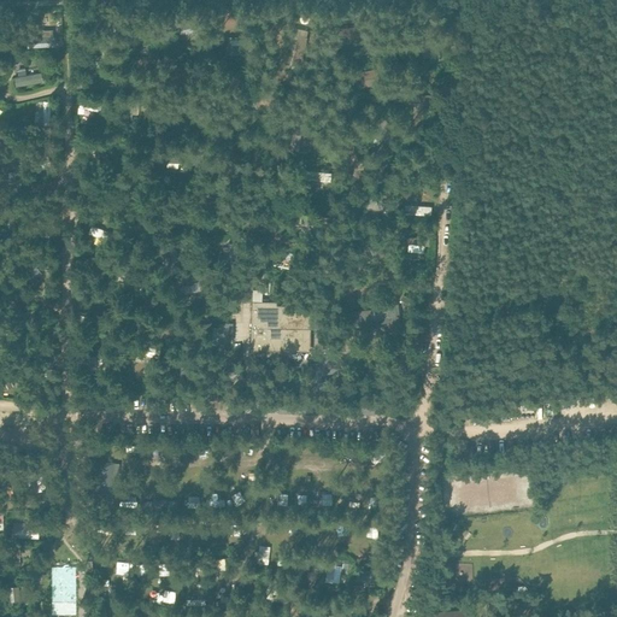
[(289,28),(288,42),(304,42),(304,29),(289,28)]
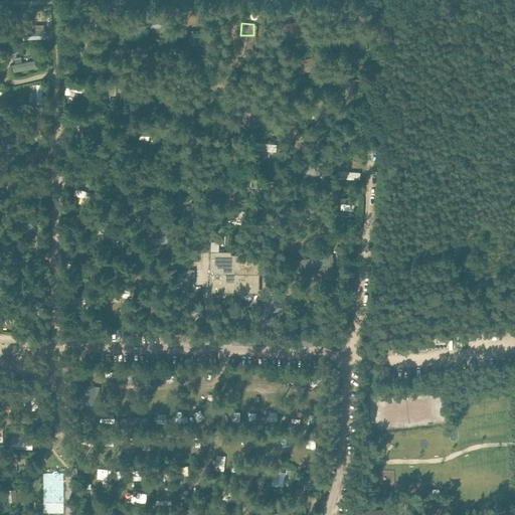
[(28,29),(27,29),(27,32),(34,32),(35,41),(46,40),(46,31),(44,32),(44,24),(28,25),(28,29)]
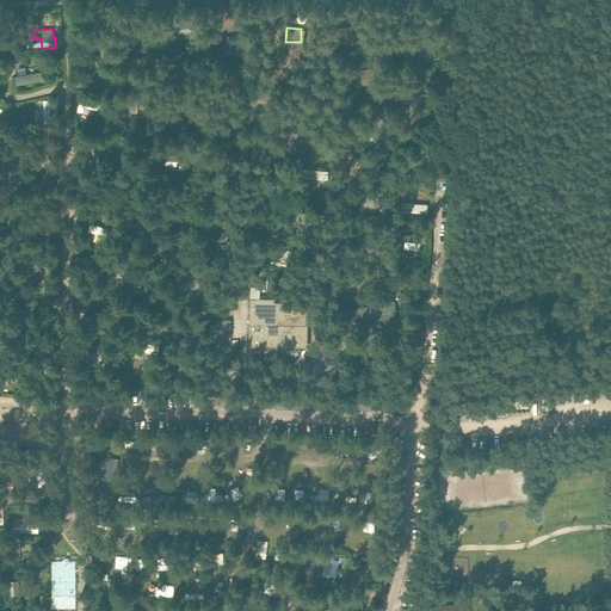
[(239,53),(240,39),(228,39),(227,53),(239,53)]
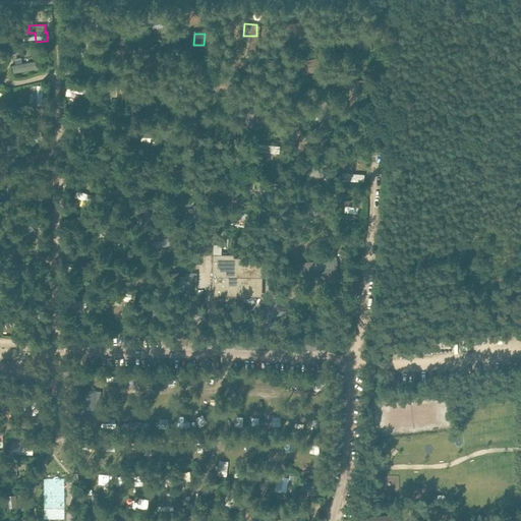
[(35,61),(10,66),(11,73),(36,69),(35,61)]
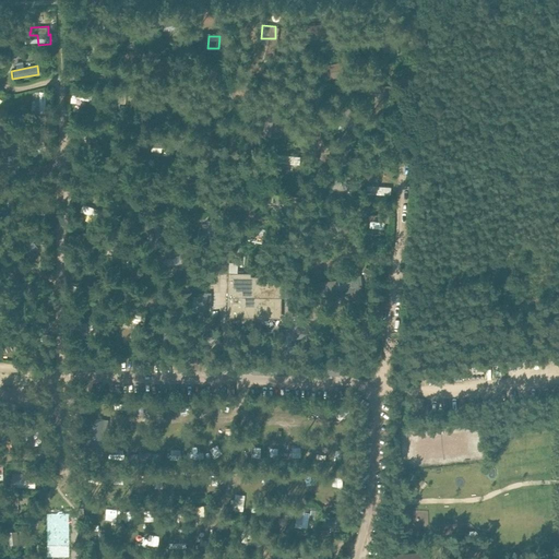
[(343,83),(341,71),(328,73),(330,86),(343,83)]
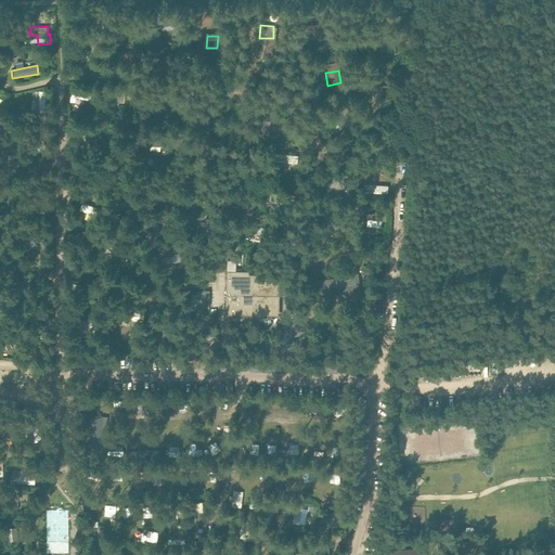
[(215,88),(236,92),(239,80),(218,76),(215,88)]
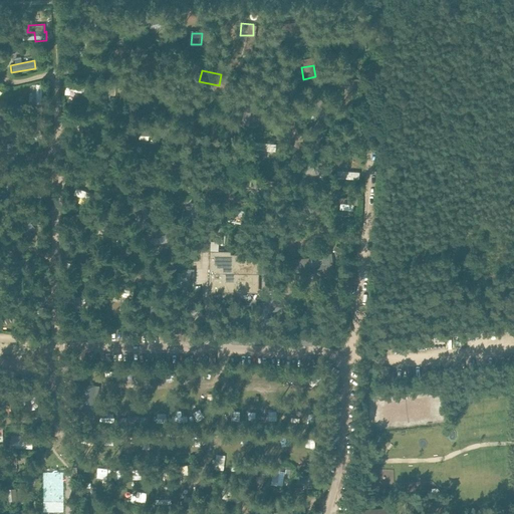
[(74,91),(81,96),(85,90),(78,85),(74,91)]
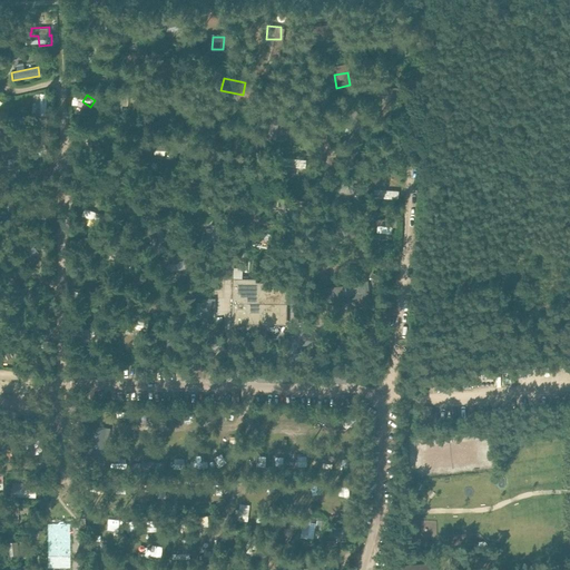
[(342,119),(349,130),(361,123),(354,111),(342,119)]
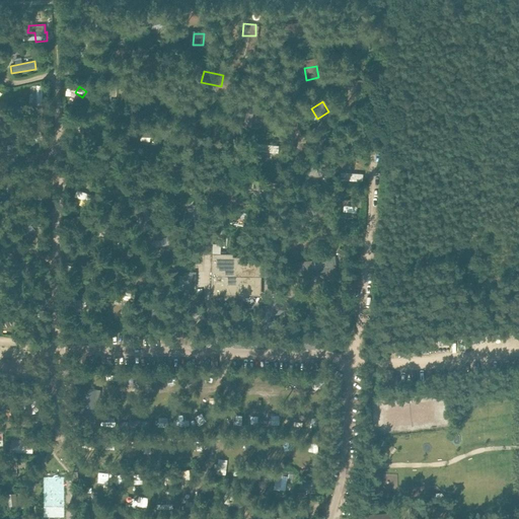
[(279,153),(280,146),(260,142),(258,150),(279,153)]
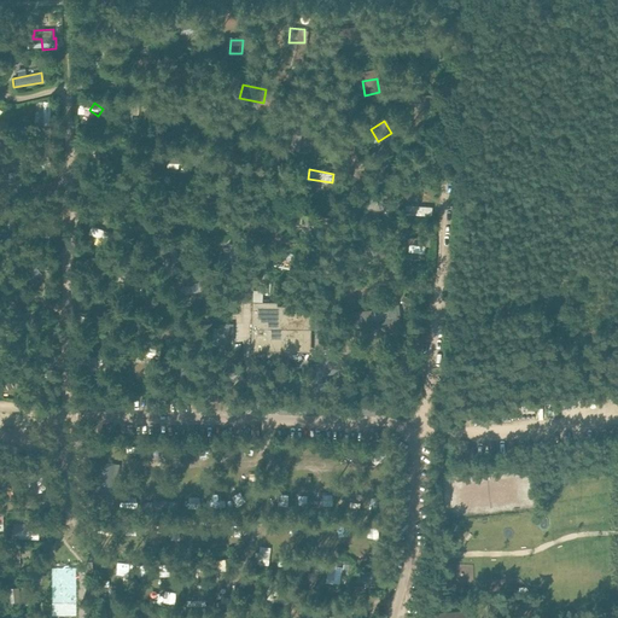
[(222,191),(199,186),(197,200),(221,204),(222,191)]
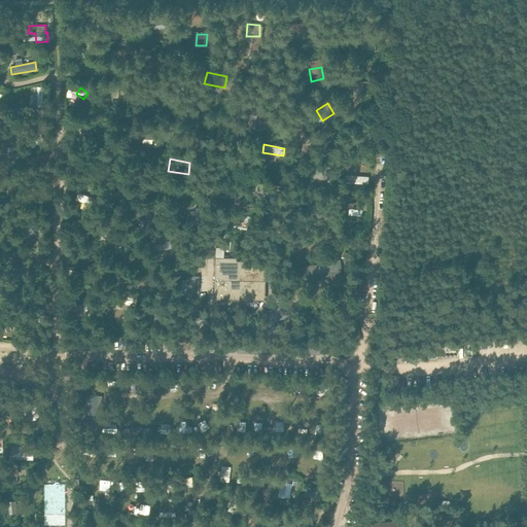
[(99,176),(115,177),(116,163),(99,162),(99,176)]
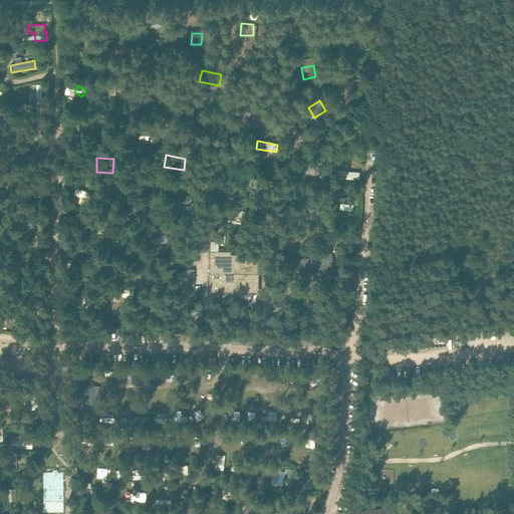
[(326,163),(306,162),(305,173),(325,175),(326,163)]
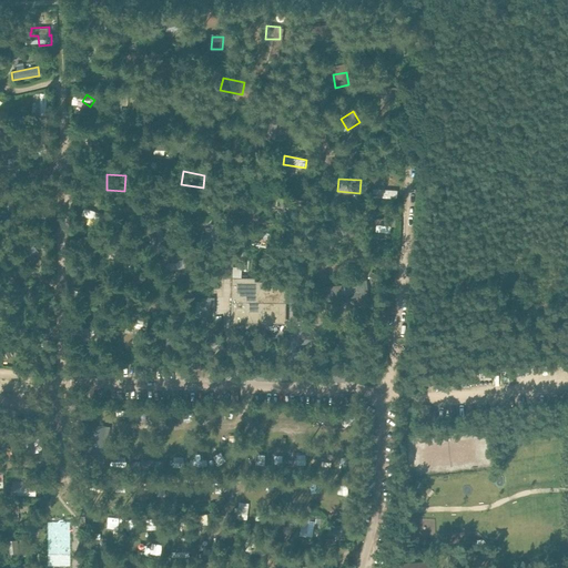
[(373,196),(397,198),(397,189),(373,188),(373,196)]
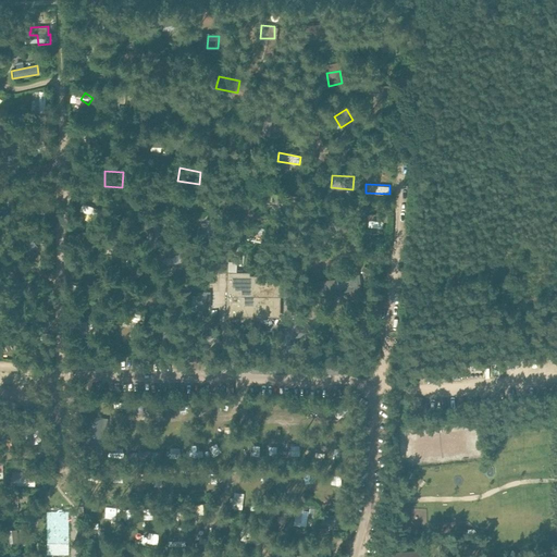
[(383,215),(370,215),(369,226),(383,227),(383,215)]
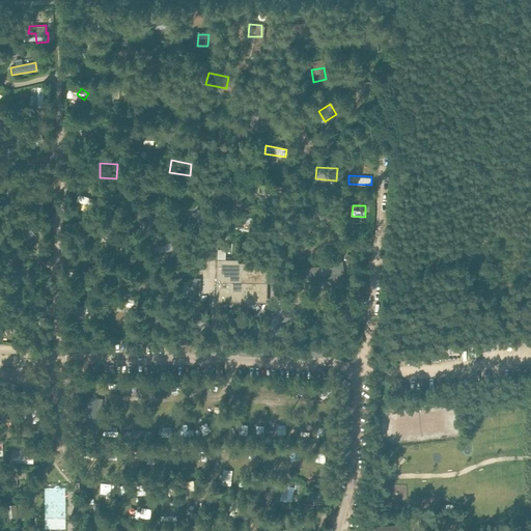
[(217,260),(216,302),(261,303),(261,283),(268,283),(269,263),(239,262),(239,260),(218,259),(218,243),(208,242),(208,260),(217,260)]
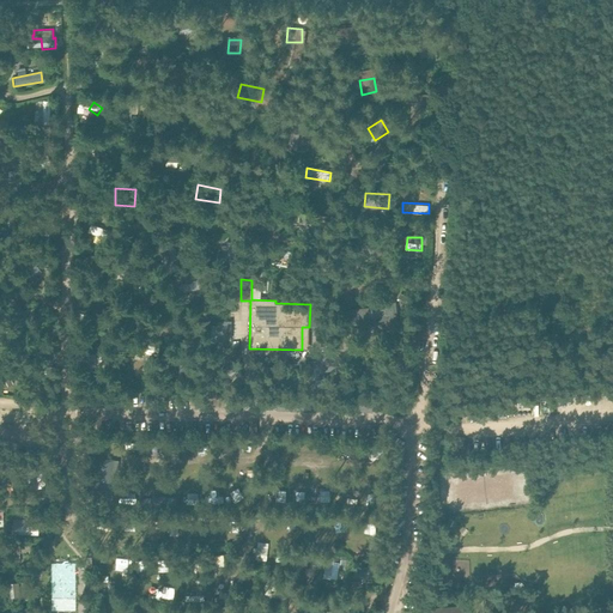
[(349,311),(350,329),(353,329),(353,327),(364,326),(365,328),(387,326),(386,317),(396,316),(395,303),(383,304),(383,307),(349,311)]
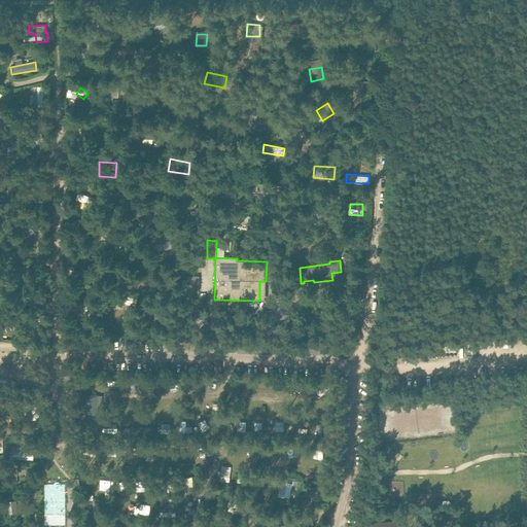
[(137,304),(137,297),(119,295),(118,302),(137,304)]
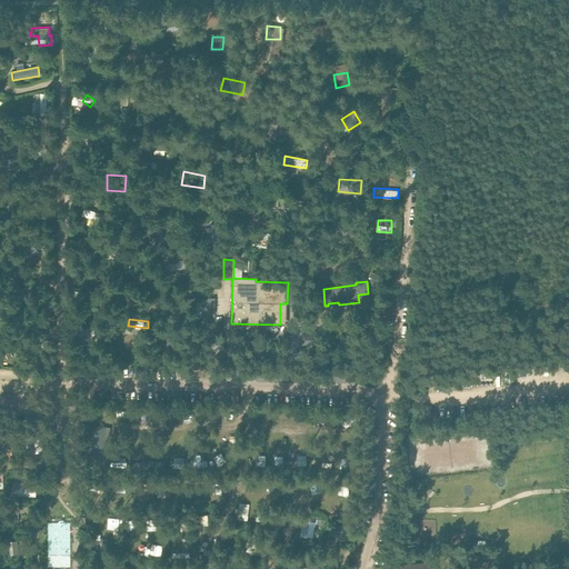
[(310,422),(309,415),(298,415),(299,423),(310,422)]
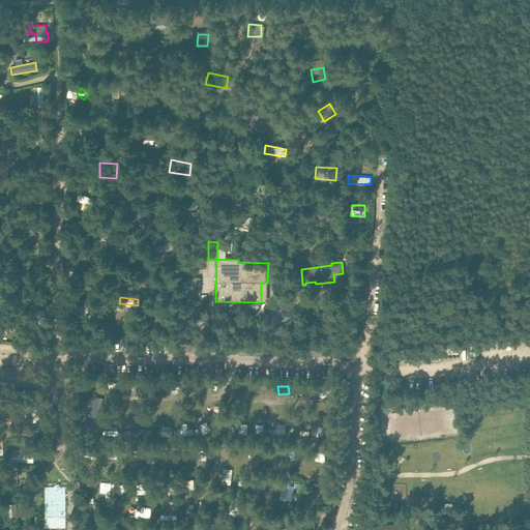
[(83,401),(81,435),(96,435),(98,402),(83,401)]
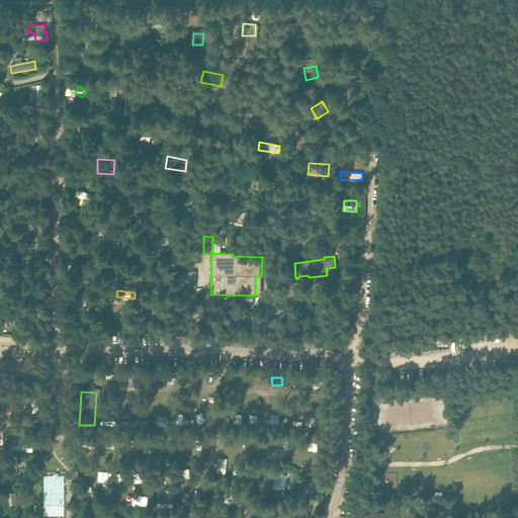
[(216,472),(226,471),(226,462),(216,462),(216,472)]
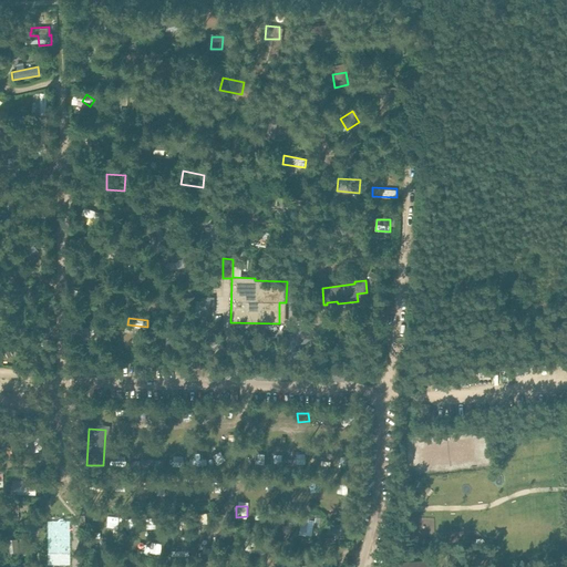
[(301,515),(300,535),(310,535),(311,515),(301,515)]
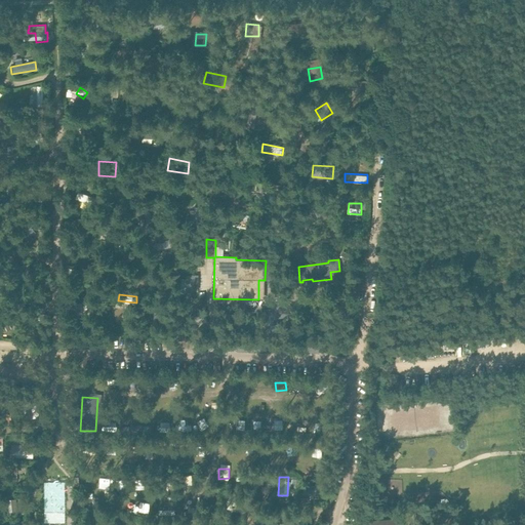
[(229,494),(229,508),(239,508),(239,494),(229,494)]
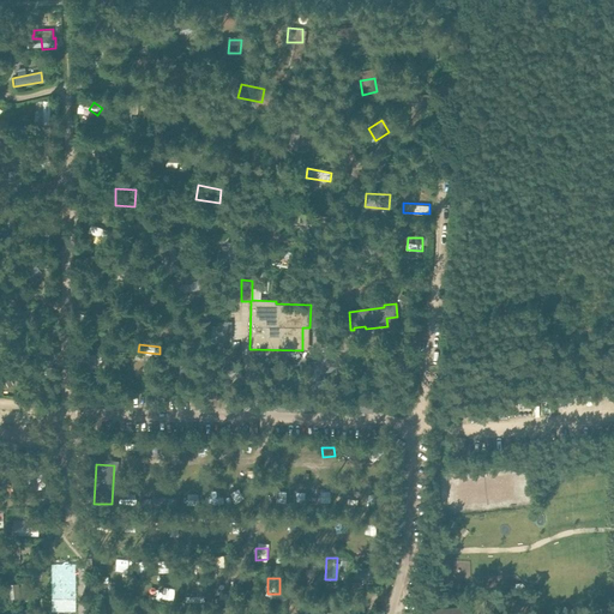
[(431,613),(463,613),(463,607),(456,608),(455,599),(440,600),(441,609),(431,611),(431,613)]
